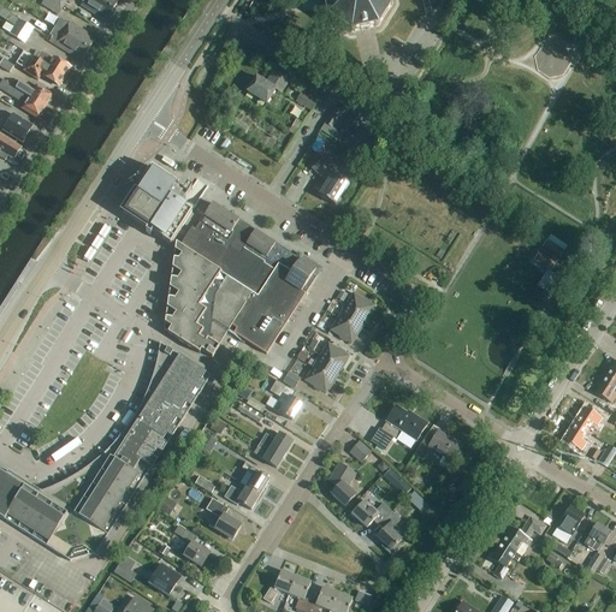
[(24,0),(21,5),(39,17),(43,10),(28,0),(24,0)]
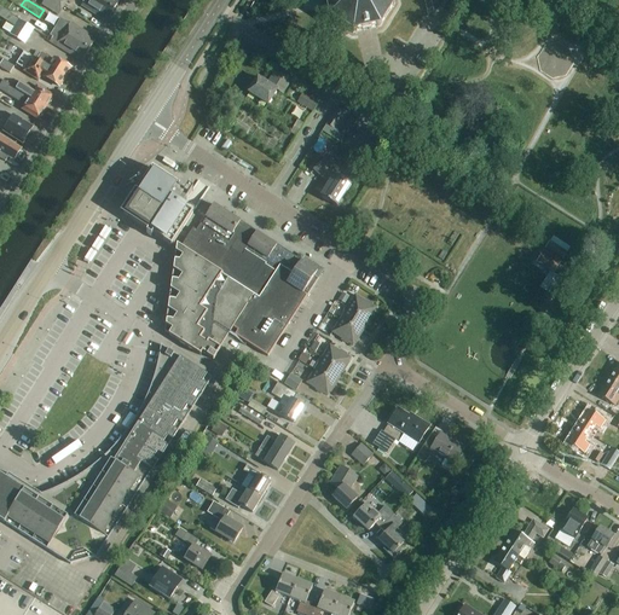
[(62,3),(58,0),(44,0),(42,3),(57,11),(62,3)]
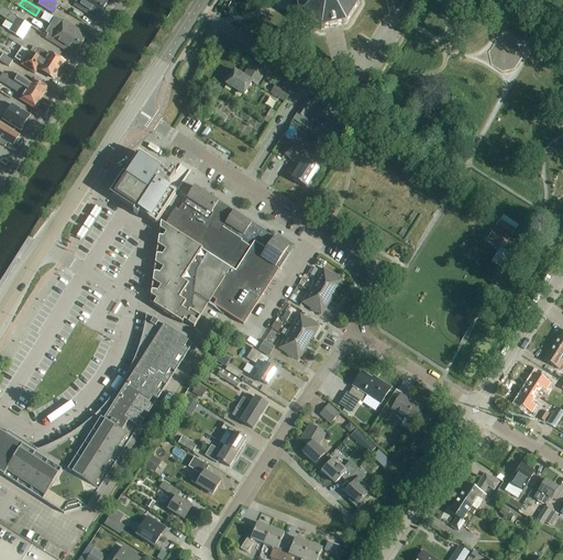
[(98,15),(103,6),(94,0),(75,0),(74,3),(94,15),(95,13),(98,15)]
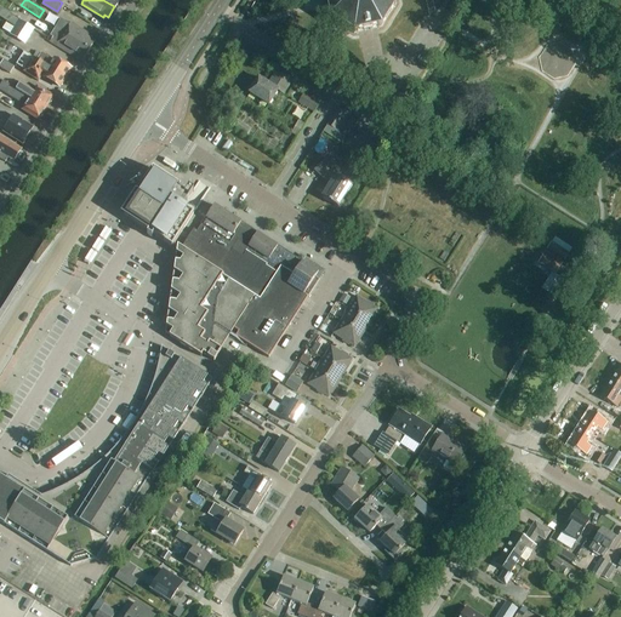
[(357,24),(383,20),(394,0),(330,0),(332,10),(357,24)]
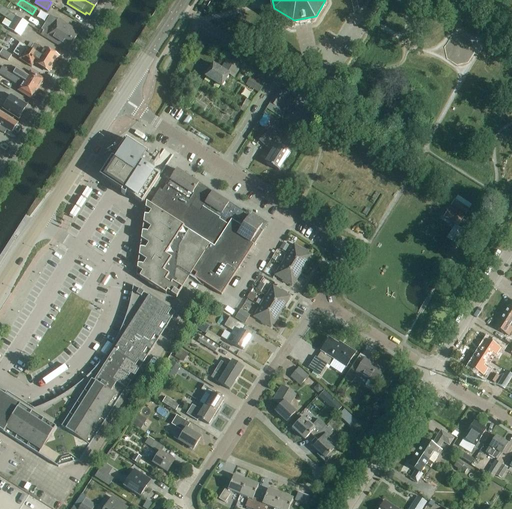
[(6,16),(12,19),(24,27),(28,22),(10,10),(6,16)]
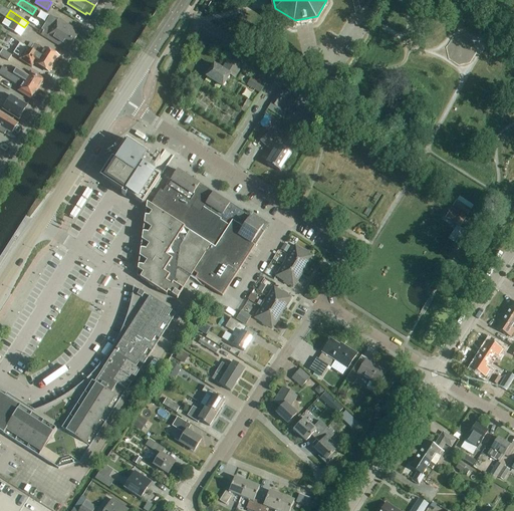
[(52,26),(74,39),(79,31),(76,30),(77,27),(59,16),(57,18),(50,14),(46,21),(52,26)]
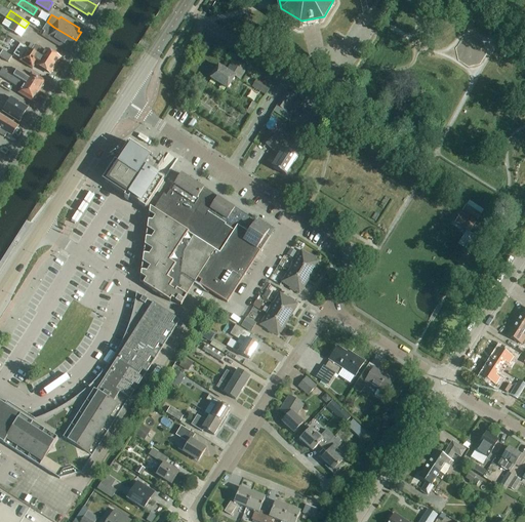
[(25,28),(12,19),(8,27),(21,34),(25,28)]
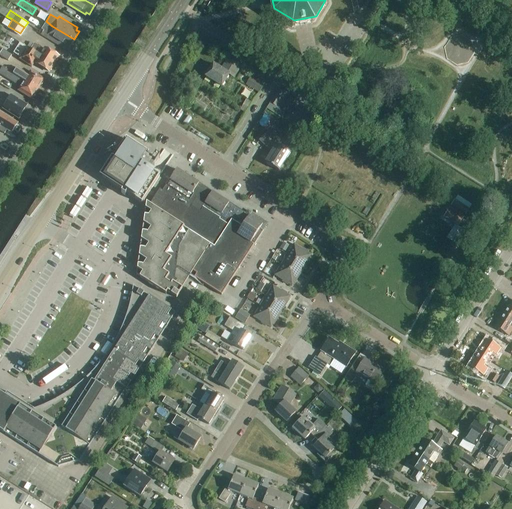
[(69,47),(74,39),(52,26),(46,21),(42,27),(44,29),(49,32),(46,36),(65,47),(66,45),(69,47)]
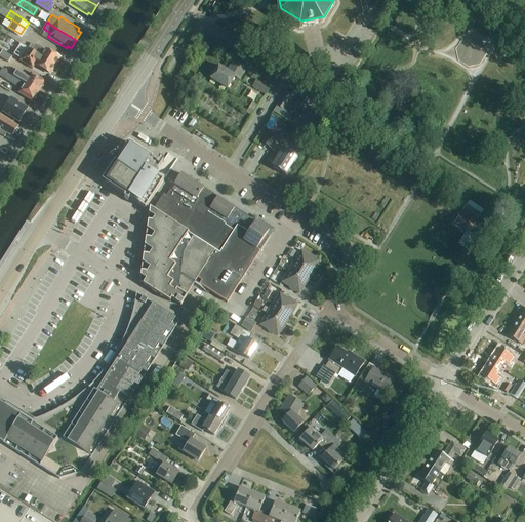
[(31,48),(55,63),(59,55),(46,47),(45,48),(35,42),(31,48)]
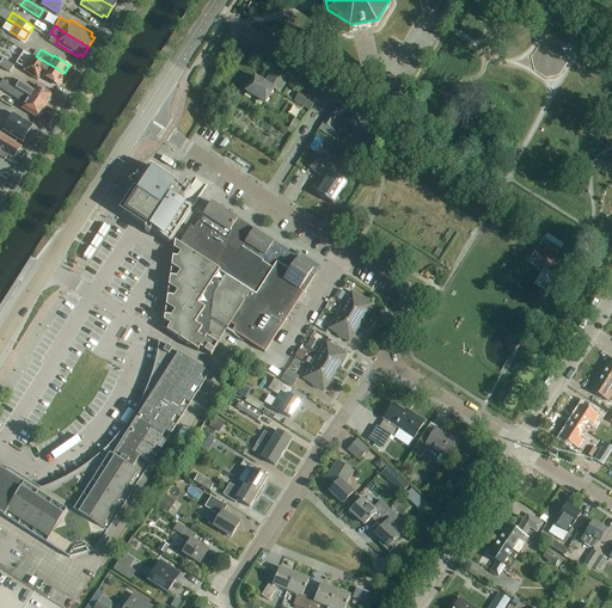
[(65,73),(36,56),(32,54),(23,68),(37,78),(42,72),(59,83),(65,73)]
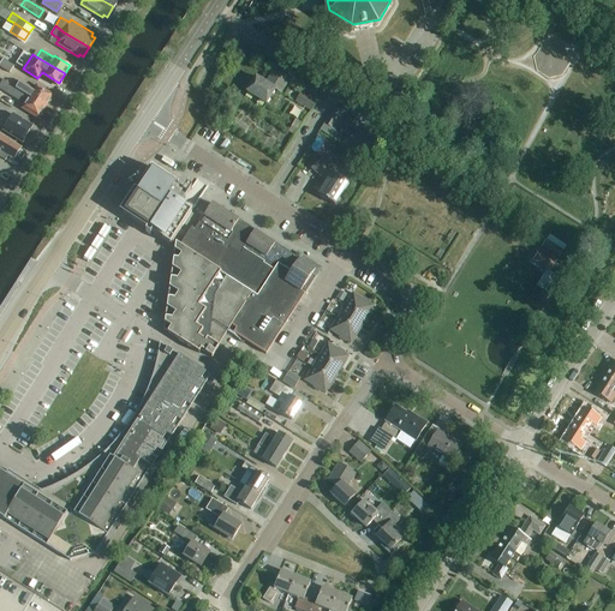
[(15,65),(3,58),(0,61),(0,65),(10,72),(15,65)]
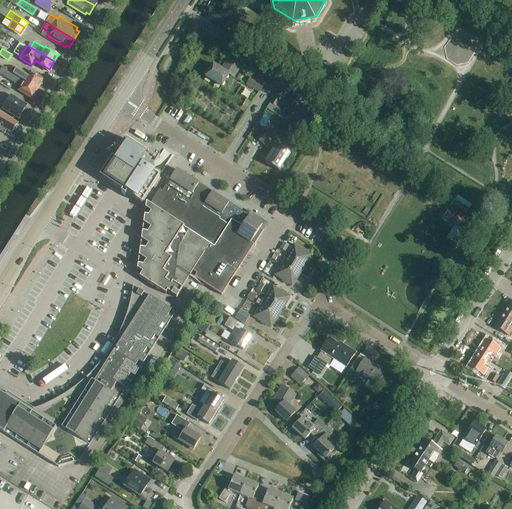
[(234,75),(242,64),(229,56),(222,67),(213,62),(205,74),(222,85),(230,72),(234,75)]
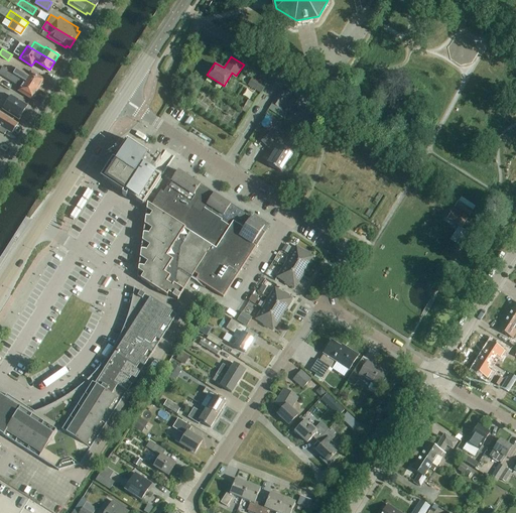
[(38,88),(13,72),(13,73),(2,66),(0,70),(0,73),(20,86),(18,89),(32,98),(38,88)]
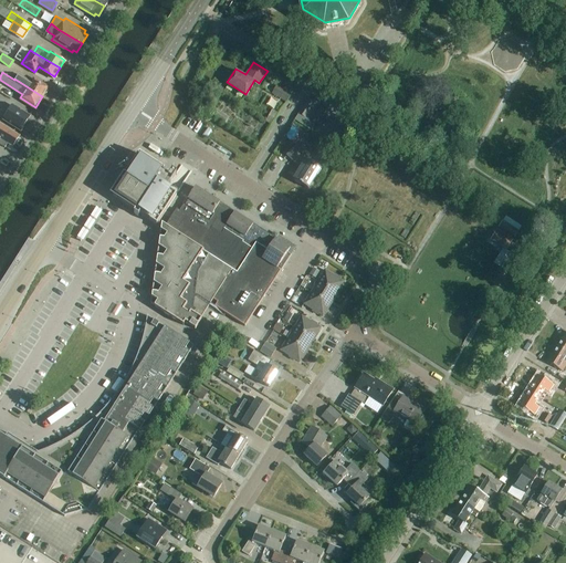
[(14,79),(42,96),(50,85),(33,75),(30,82),(18,74),(14,79)]
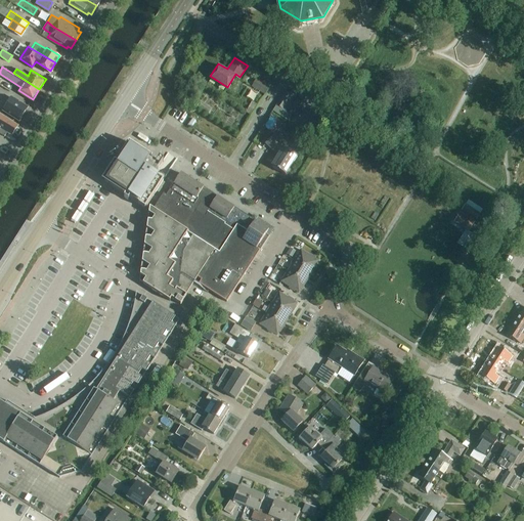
[(257,77),(253,85),(265,92),(269,84),(257,77)]
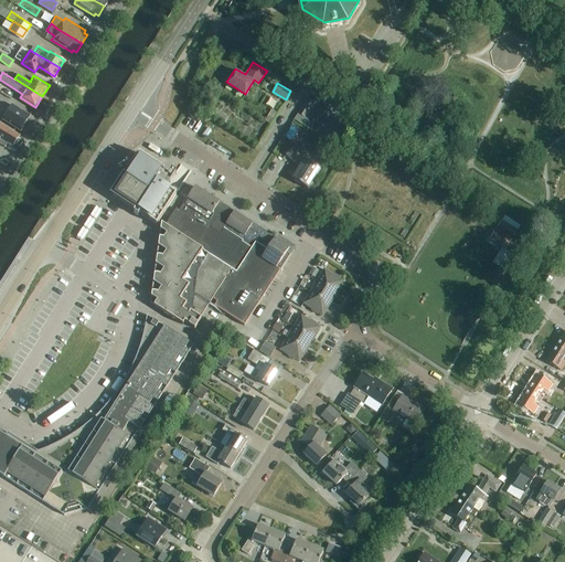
[(305,116),(313,101),(306,96),(297,110),(305,116)]
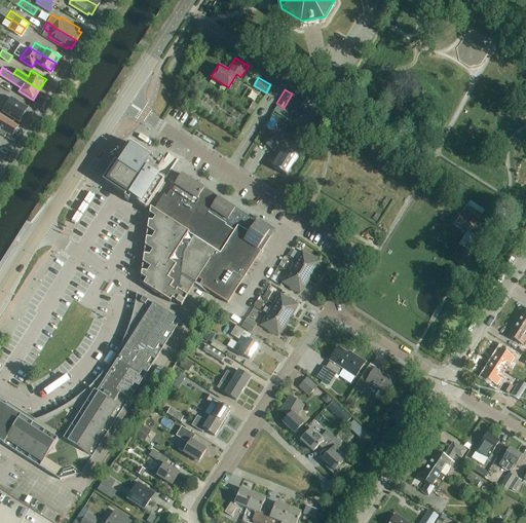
[(20,120),(28,106),(11,96),(3,110),(20,120)]
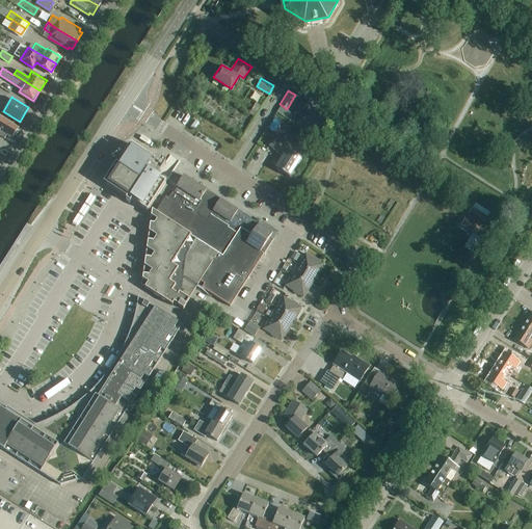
[(298,116),(307,102),(299,98),(290,111),(298,116)]
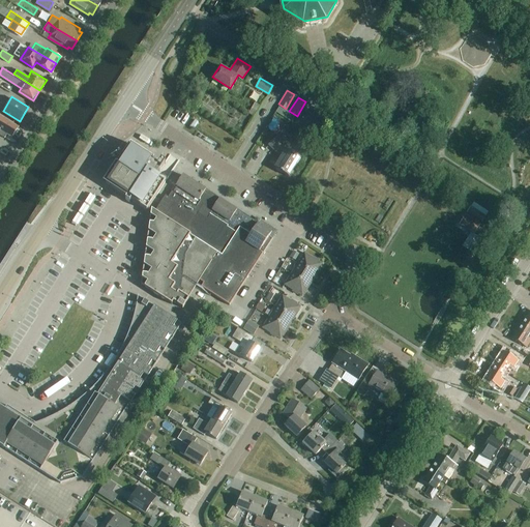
[(12,136),(19,124),(0,113),(0,133),(4,136),(6,133),(12,136)]
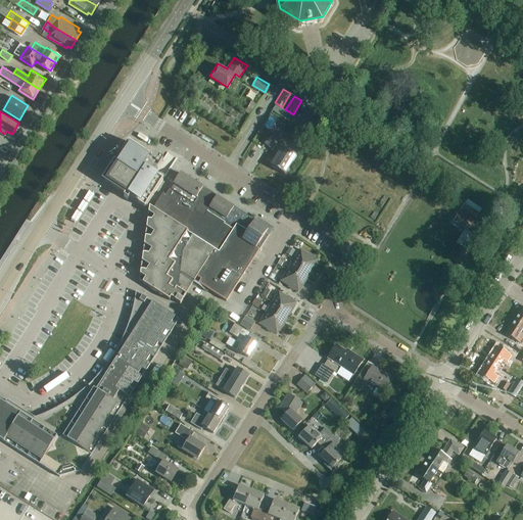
[(311,127),(307,132),(313,136),(316,131),(311,127)]
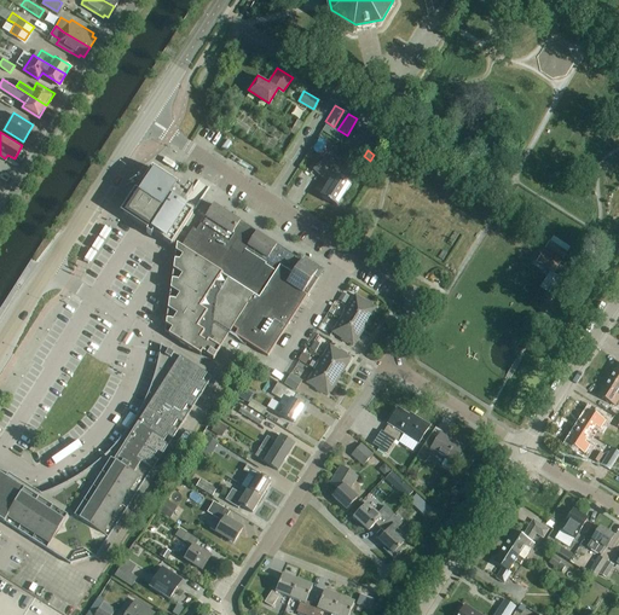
[(337,204),(351,181),(336,173),(339,170),(324,156),(314,167),(330,181),(322,193),(337,204)]
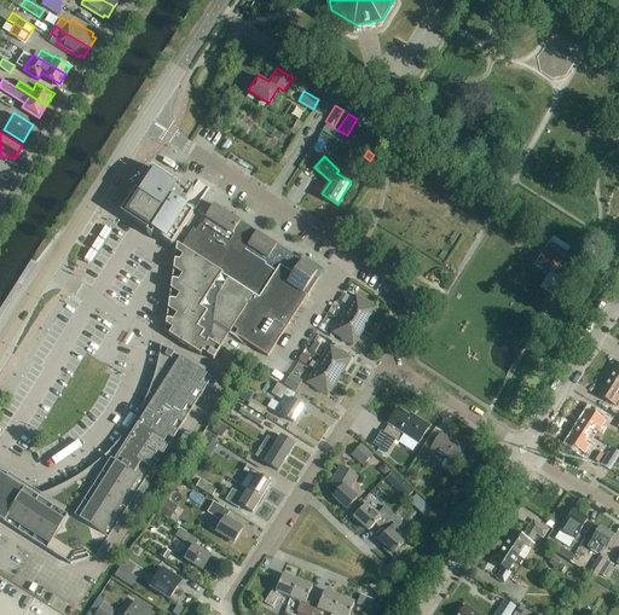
[(134,189),(120,210),(148,228),(146,231),(151,235),(152,232),(171,244),(191,212),(186,208),(187,207),(183,204),(192,189),(187,186),(183,192),(175,187),(178,183),(152,166),(143,180),(144,181),(139,191),(134,189)]
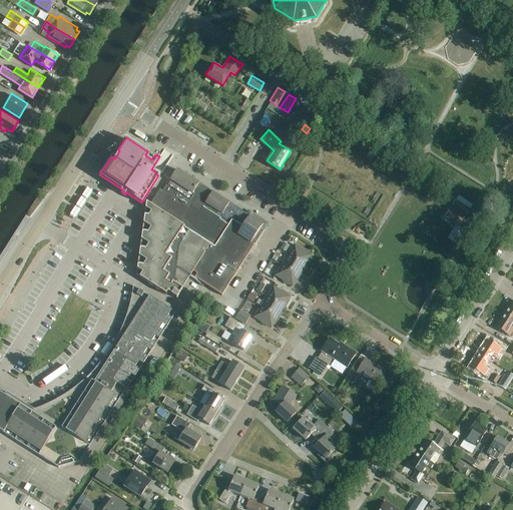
[(245,211),(177,167),(163,189),(160,186),(149,202),(141,276),(167,293),(168,290),(178,296),(211,242),(216,245),(196,276),(224,294),(268,225),(263,222),(265,218),(248,208),(245,211)]
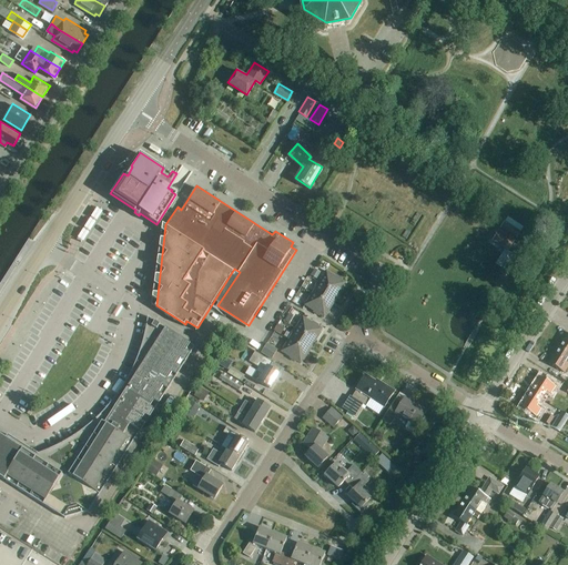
[(97,204),(91,213),(97,217),(102,208),(97,204)]
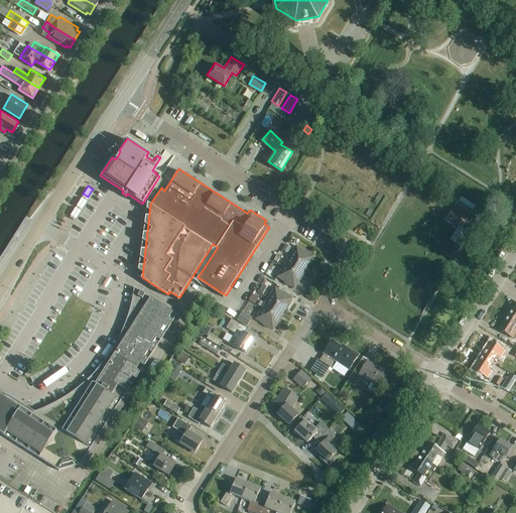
[(82,195),(77,204),(82,207),(87,199),(82,195)]
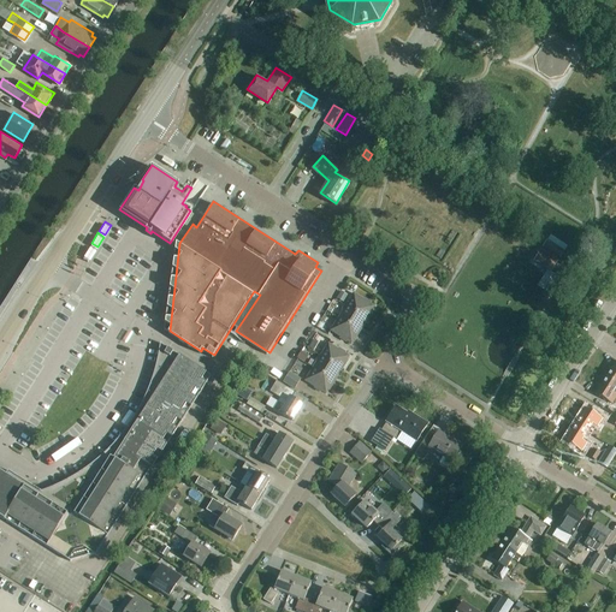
[(546,238),(534,257),(551,268),(564,249),(546,238)]
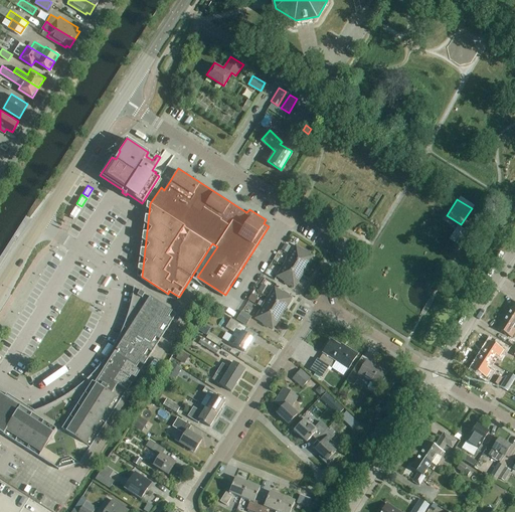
[(75,204),(70,212),(75,215),(80,207),(75,204)]
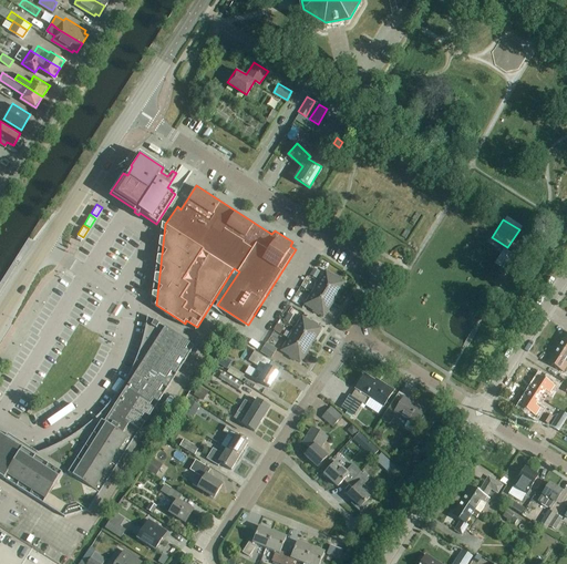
[(315,267),(310,273),(317,276),(320,270),(315,267)]
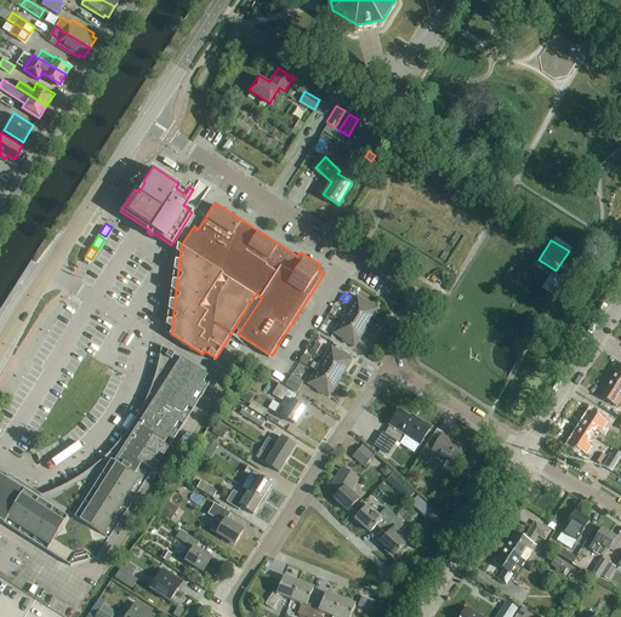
[(348,306),(369,320),(370,320),(376,312),(375,310),(377,307),(357,293),(348,306)]
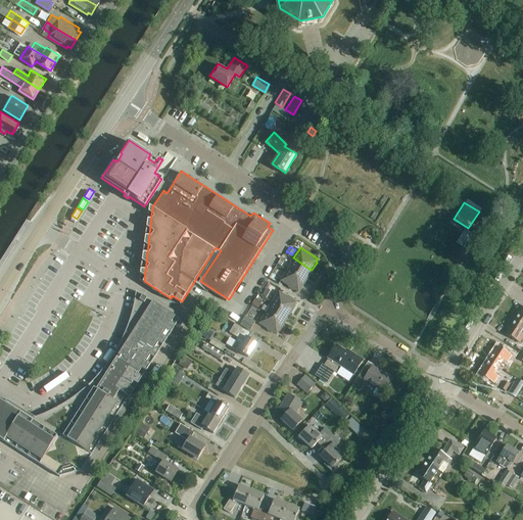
[(287,268),(304,279),(311,270),(293,257),(292,256),(289,263),(290,263),(287,268)]
